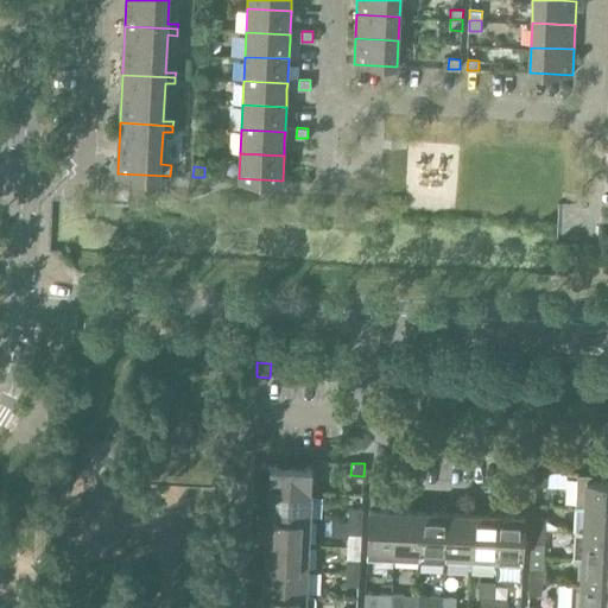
[(311,493),(312,467),(274,464),(274,476),(270,475),(268,491),(311,493)]
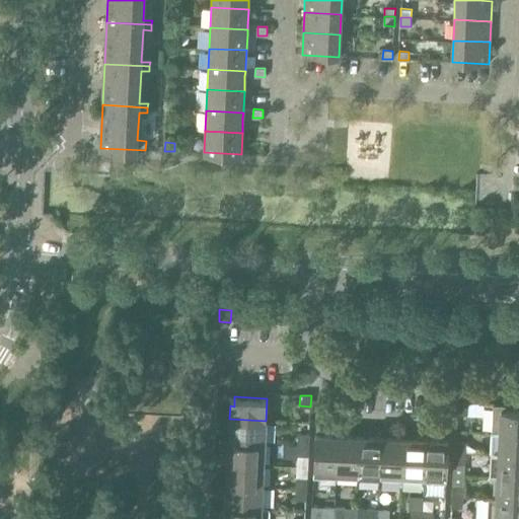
[(456,414),(467,414),(467,403),(456,402),(456,414)]
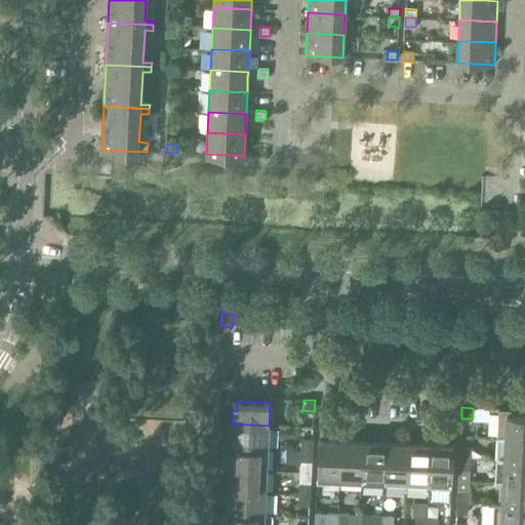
[(498,409),(497,437),(524,438),(524,415),(513,415),(513,409),(498,409)]
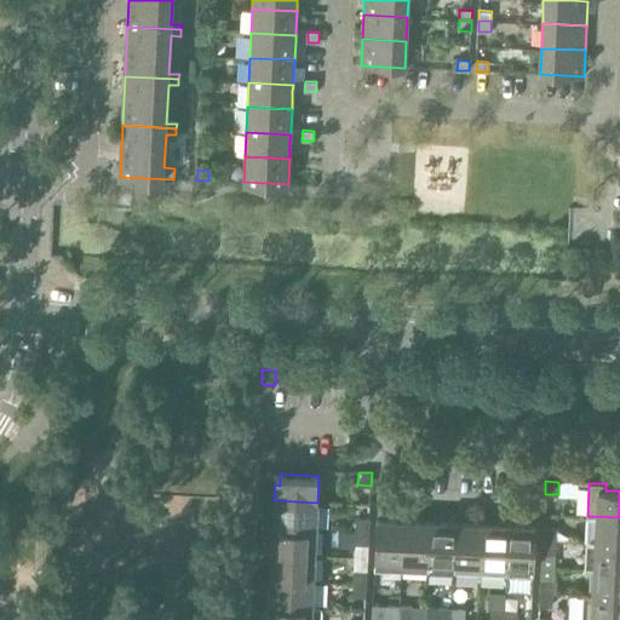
[(274,500),(273,526),(316,528),(317,503),(274,500)]
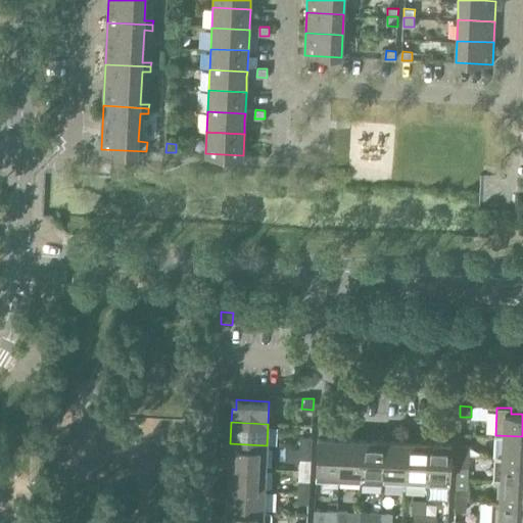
[(522,436),(495,435),(493,458),(522,458),(522,436)]
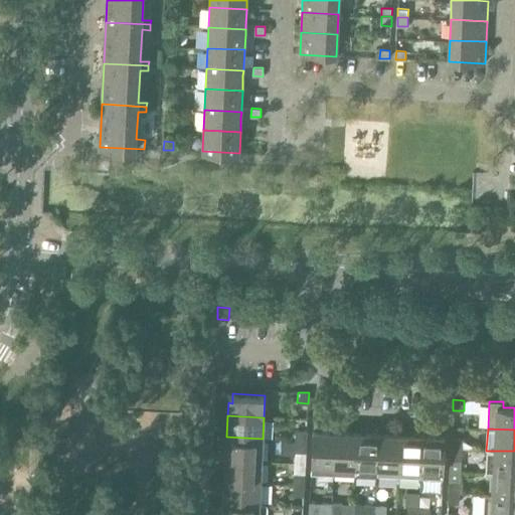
[(296,431),(296,441),(306,442),(307,431),(296,431)]
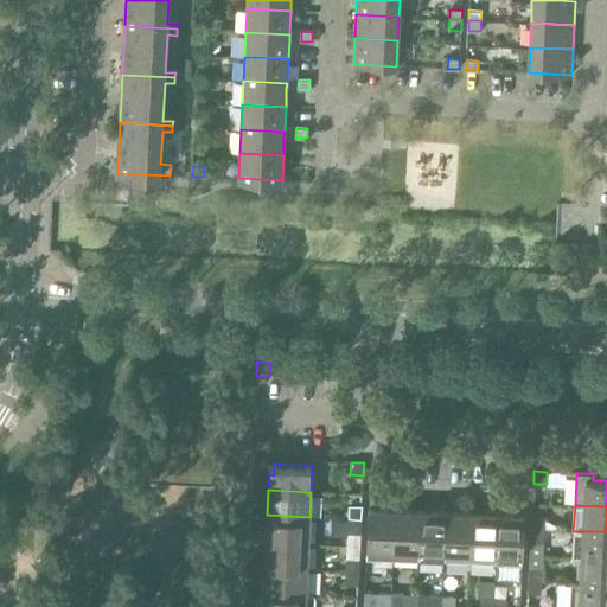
[(366,558),(393,560),(395,509),(369,508),(368,542),(366,558)]
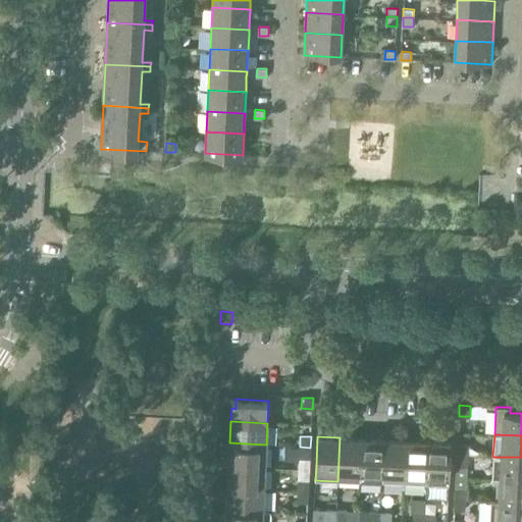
[(337,481),(360,482),(361,438),(340,437),(337,481)]
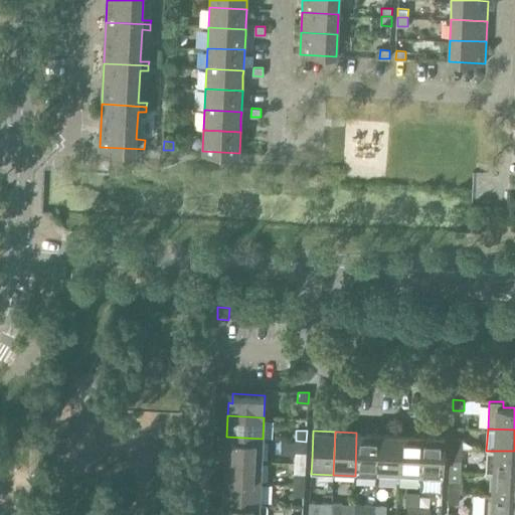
[(355,476),(376,477),(378,434),(356,433),(355,476)]
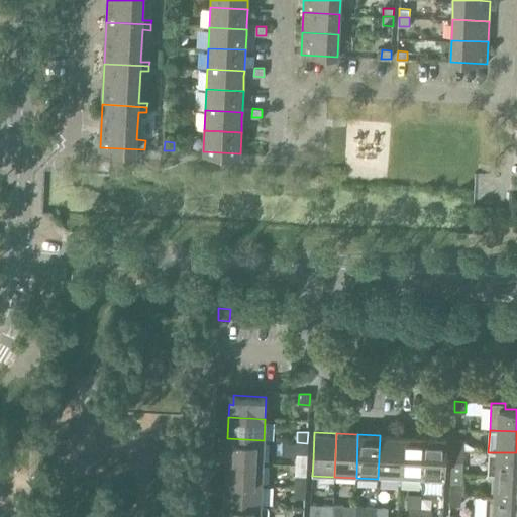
[(379,477),(400,478),(402,436),(380,435),(378,479),(379,477)]
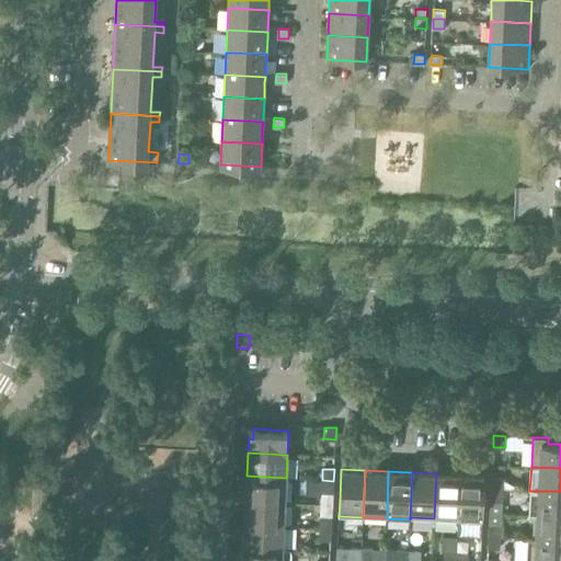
[(434,518),(458,521),(460,474),(436,473),(434,518)]
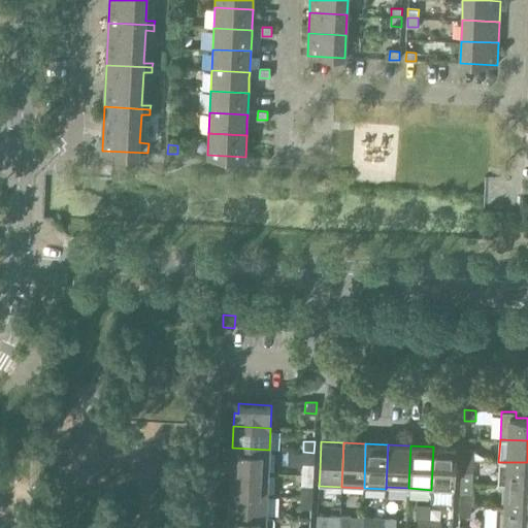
[(456,448),(433,447),(431,490),(454,491),(456,448)]
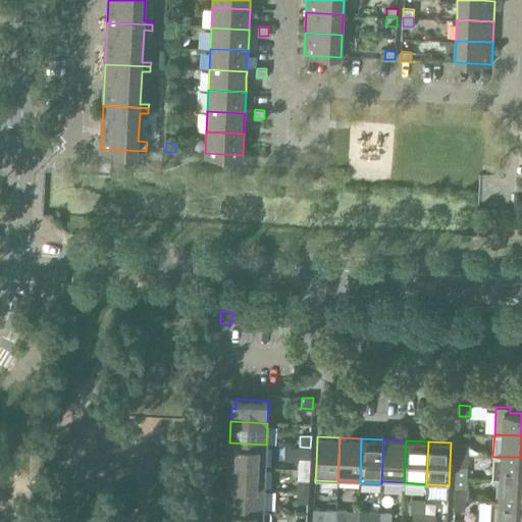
[(266,445),(229,442),(228,465),(265,467),(266,445)]
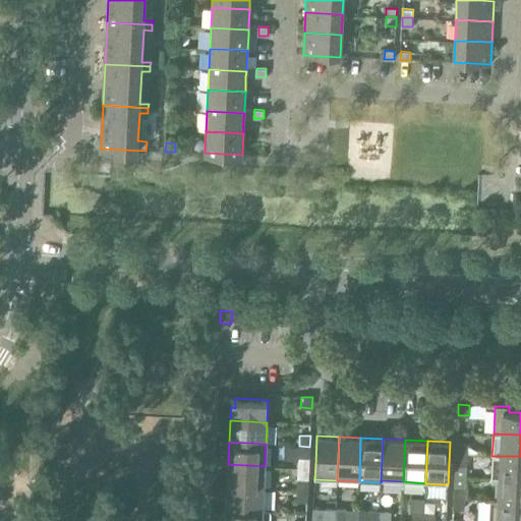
[(455,454),(467,454),(467,444),(456,443),(455,454)]
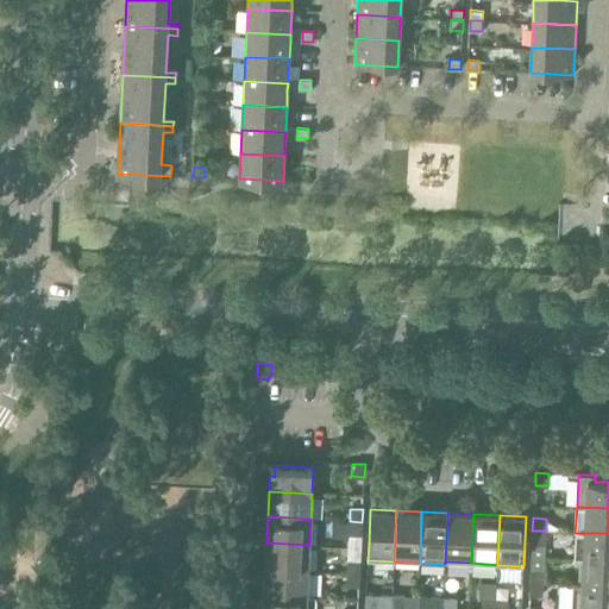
[(362,534),(362,522),(350,521),(350,534),(362,534)]
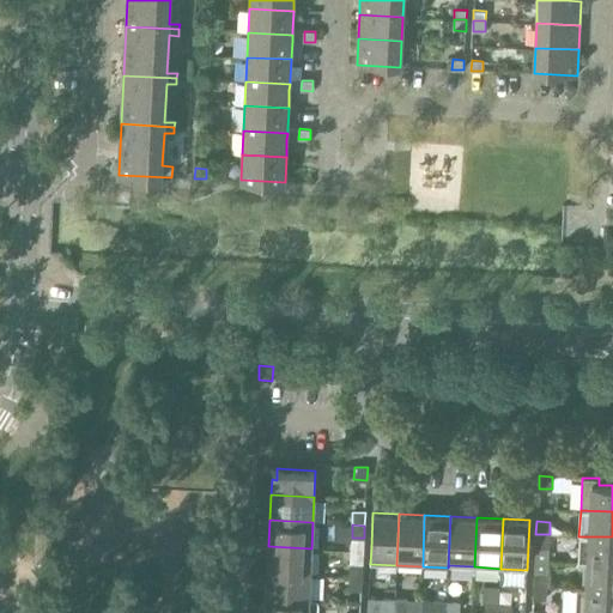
[(548,547),(550,534),(535,534),(535,535),(536,535),(535,547),(548,547)]
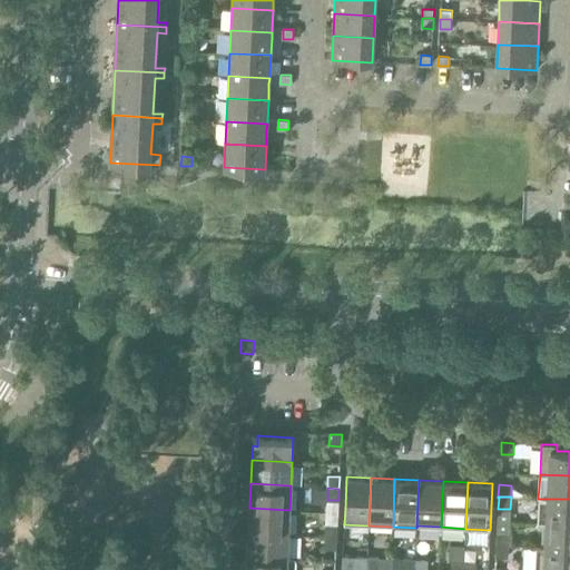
[(537,522),(546,522),(569,523),(569,499),(538,499),(537,522)]
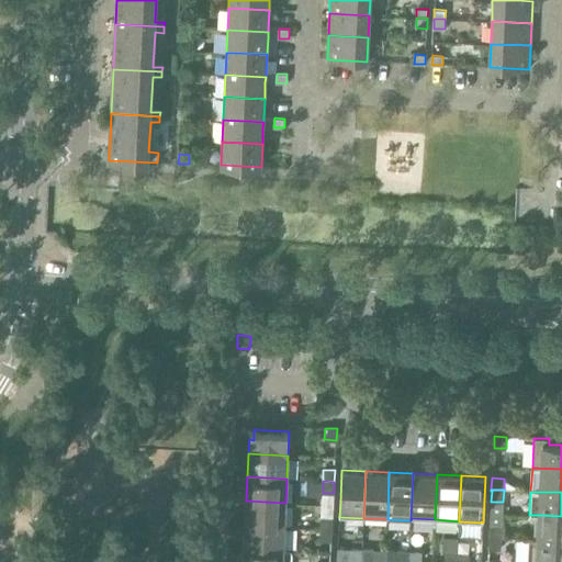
[(284,526),(285,503),(246,501),(245,524),(284,526)]
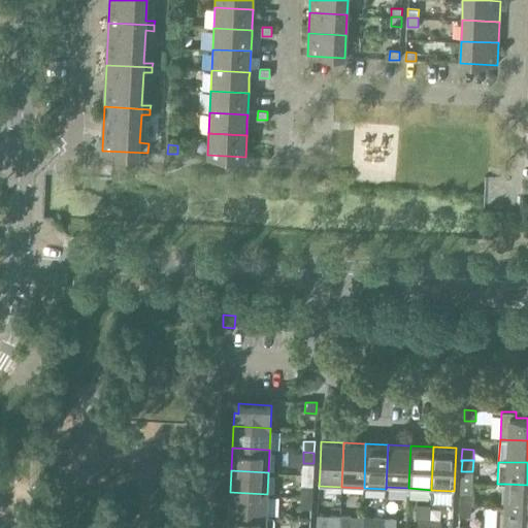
[(527,485),(505,484),(504,506),(527,507),(527,485)]
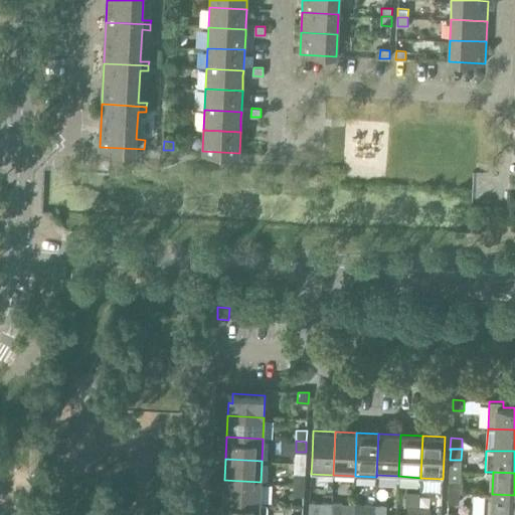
[(294,474),(294,484),(304,485),(305,474),(294,474)]
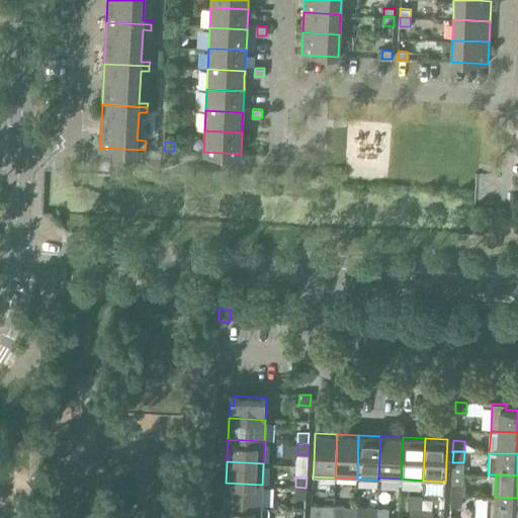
[(261,508),(261,507),(262,485),(226,483),(225,506),(261,508)]
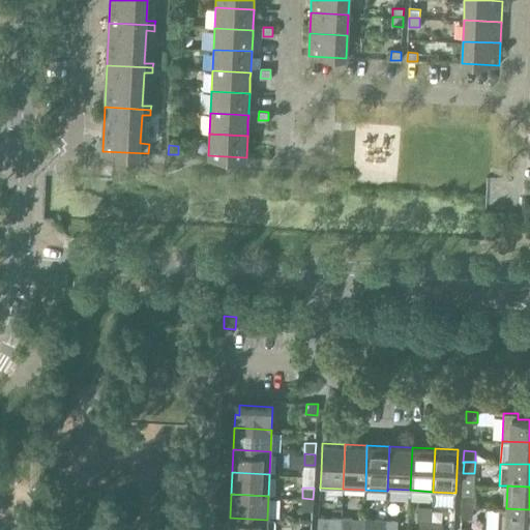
[(462,506),(472,507),(473,496),(462,496),(462,506)]
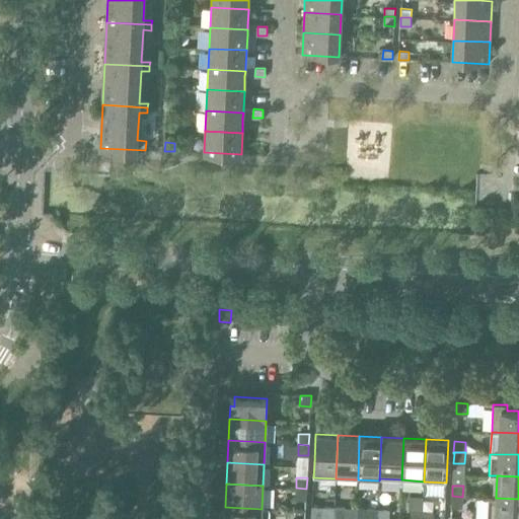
[(306,499),(306,489),(296,488),(295,499),(306,499)]
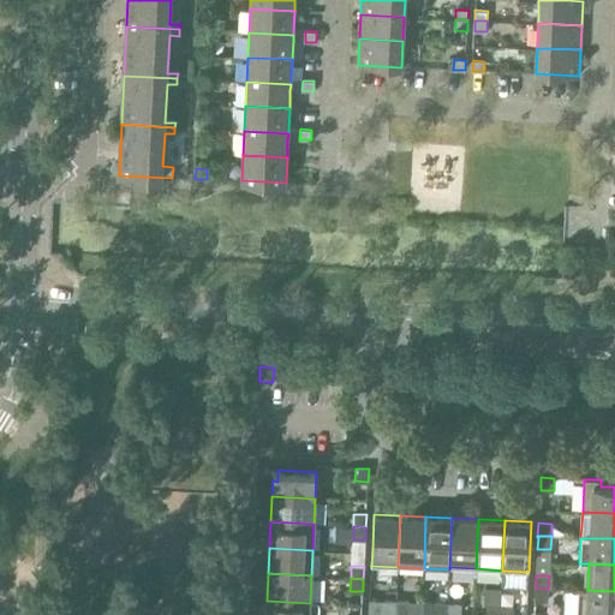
[(548,601),(548,589),(536,587),(535,601),(548,601)]
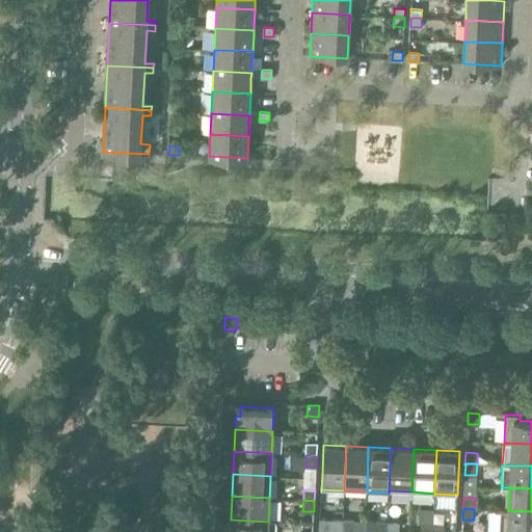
[(500,510),(499,531),(531,531),(531,511),(508,510),(500,510)]
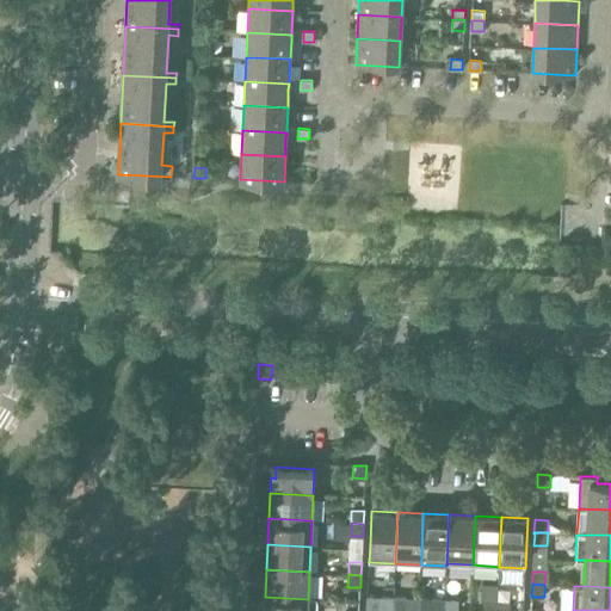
[(308,598),(308,599),(265,597),(264,610),(316,610),(318,598),(308,598)]
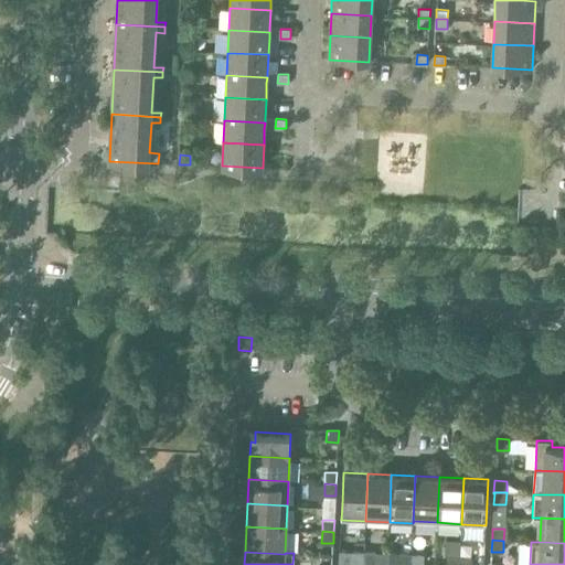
[(352,563),(363,564),(364,552),(353,552),(352,563)]
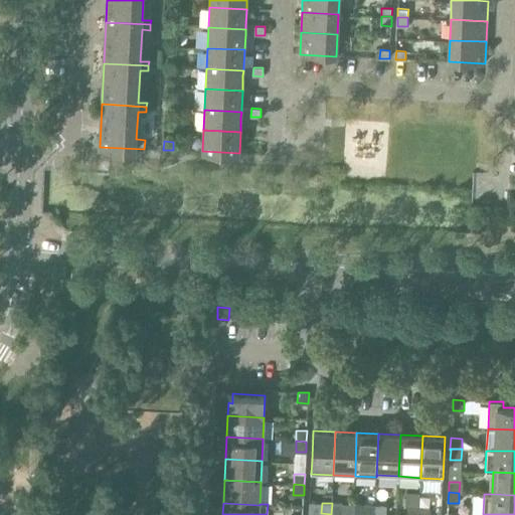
[(332,503),(331,514),(342,514),(343,504),(332,503)]
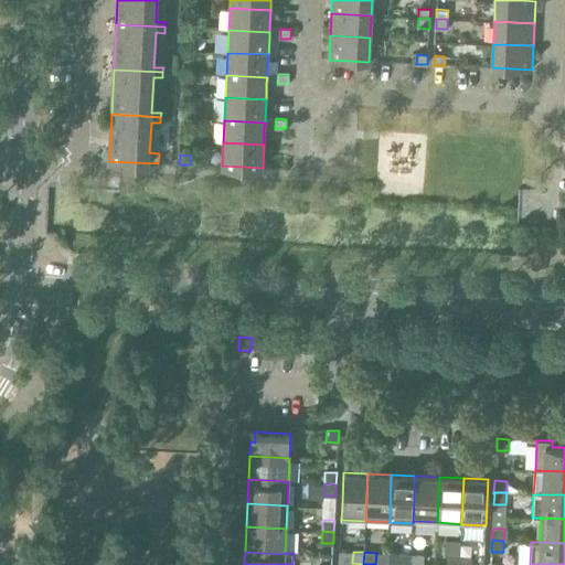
[(400,564),(411,564),(412,554),(401,554),(400,564)]
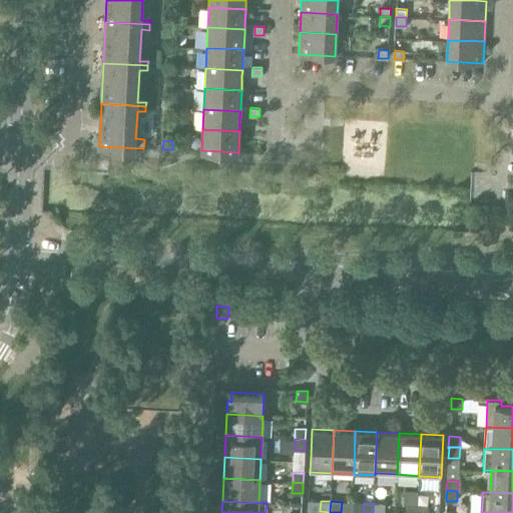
[(374,503),(373,512),(384,512),(385,504),(374,503)]
